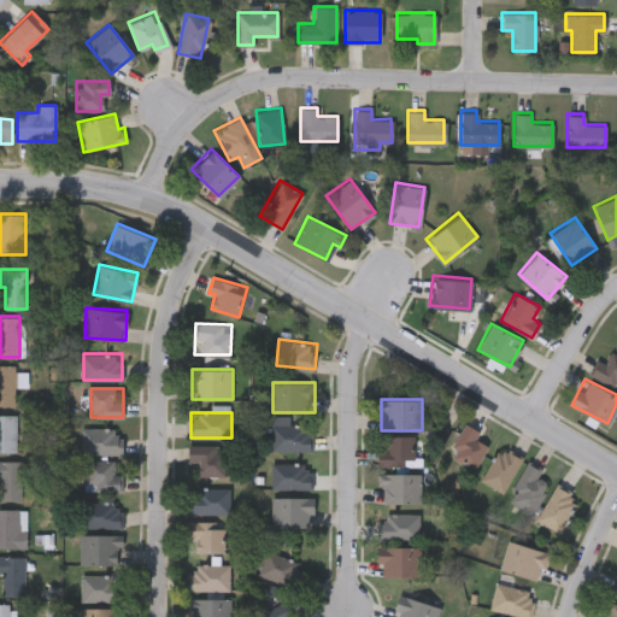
[(0,415),(17,415),(17,452),(0,452),(0,415)]
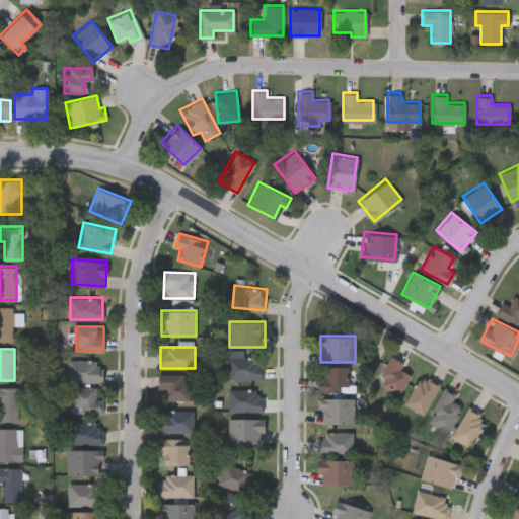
[(230,379),(230,350),(244,350),(244,358),(263,358),(263,379),(230,379)]
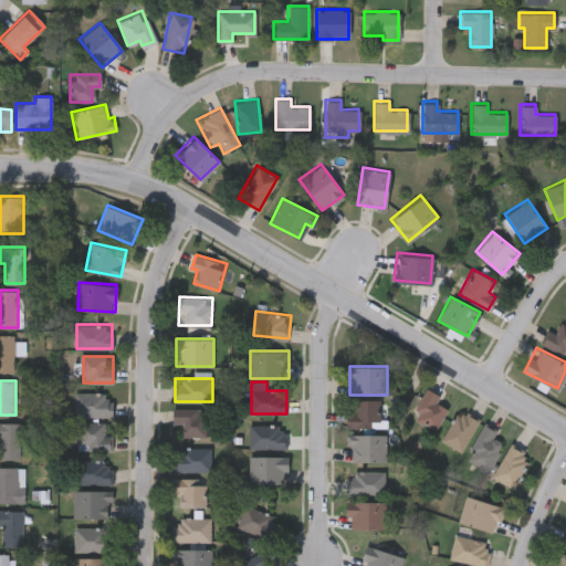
[(442,397),(439,402),(449,409),(437,430),(411,416),(428,388),(442,397)]
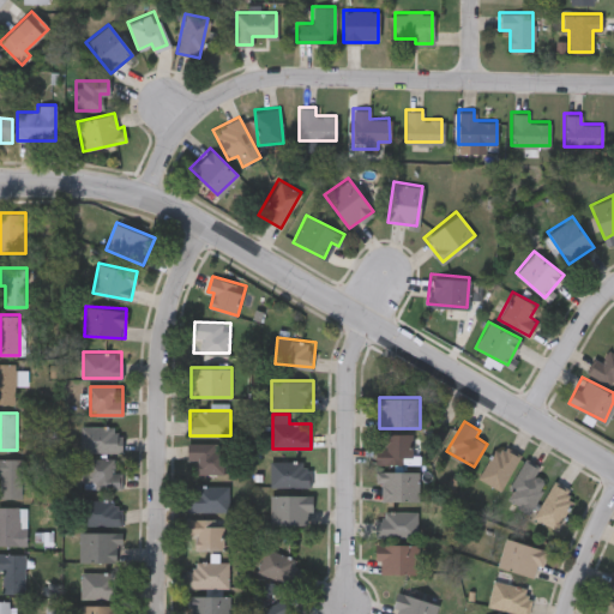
[(83,426),(121,426),(121,452),(83,452),(83,426)]
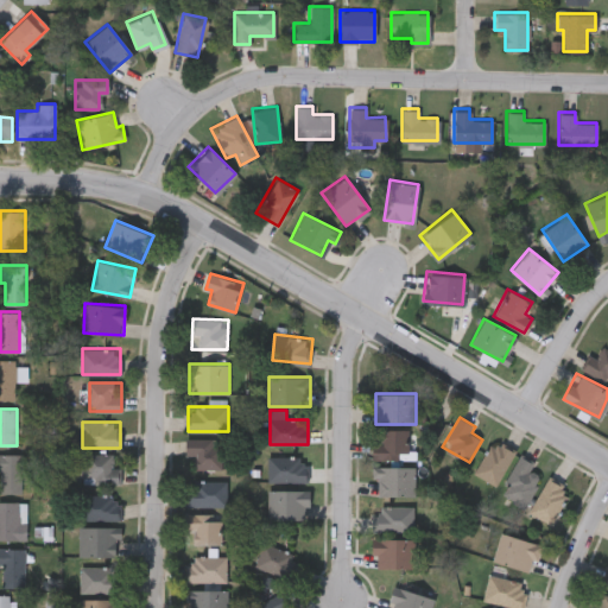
[(381,442),(381,429),(409,429),(409,460),(373,460),(373,442),(381,442)]
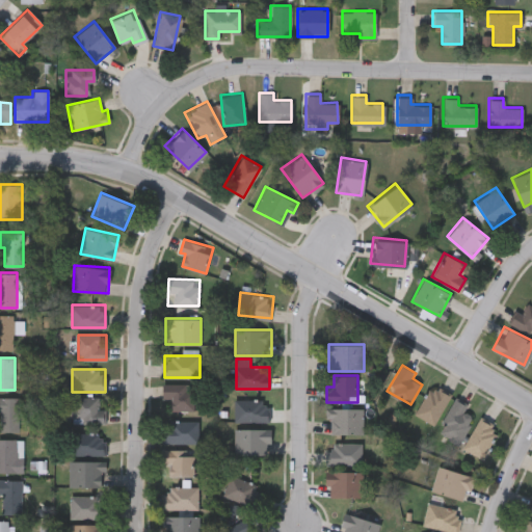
[(165,410),(165,383),(195,383),(195,410),(165,410)]
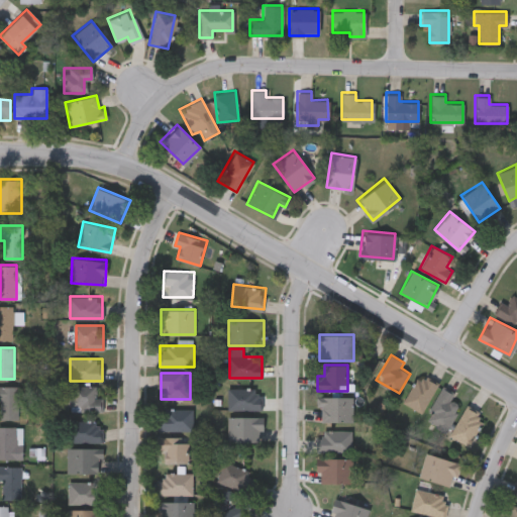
[(439,385),(422,413),(404,402),(420,374),(439,385)]
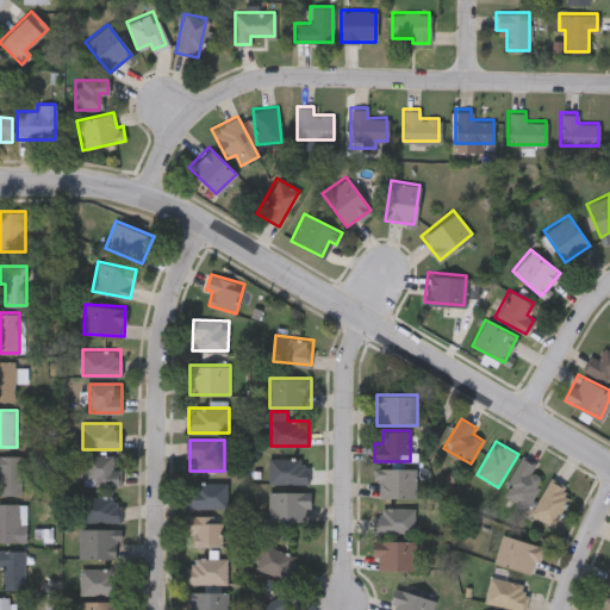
[(0,455),(24,455),(24,495),(0,495),(0,455)]
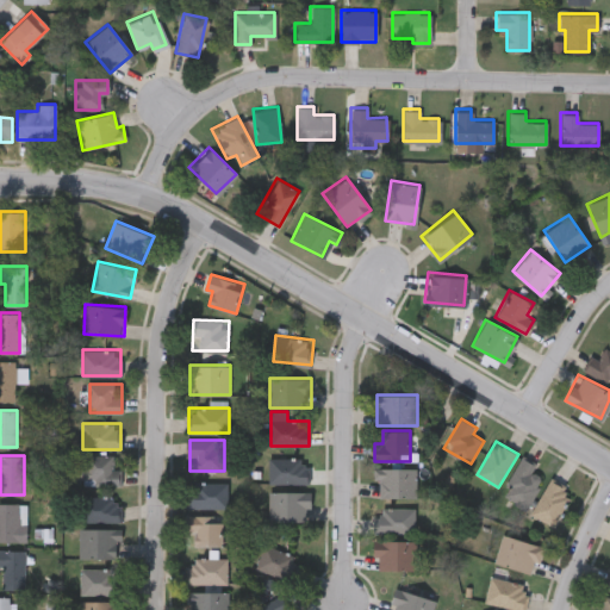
[(120,455),(120,485),(78,485),(78,455),(120,455)]
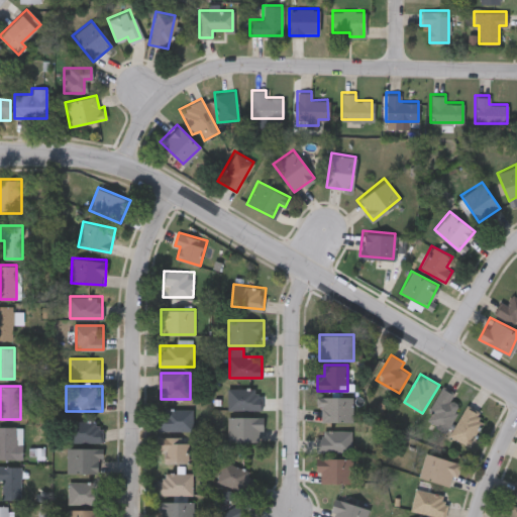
[(425,418),(444,387),(455,394),(451,401),(461,407),(446,431),(425,418)]
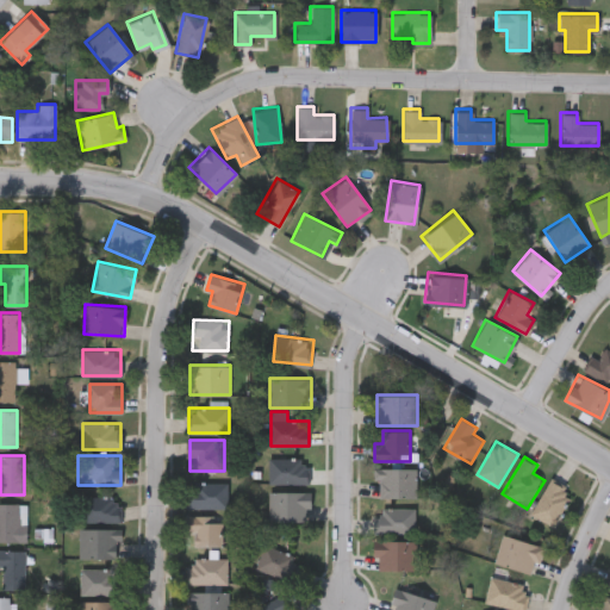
[(271,521),(271,459),(309,459),(310,521),(271,521)]
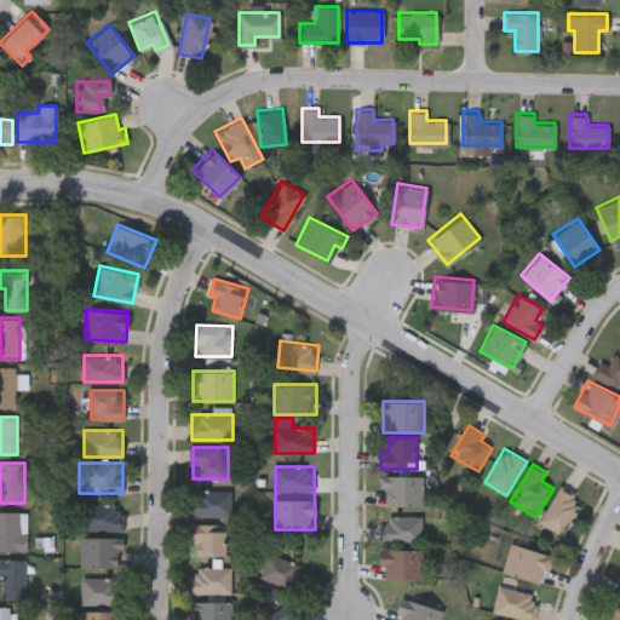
[(424,506),(383,506),(383,476),(424,476),(424,506)]
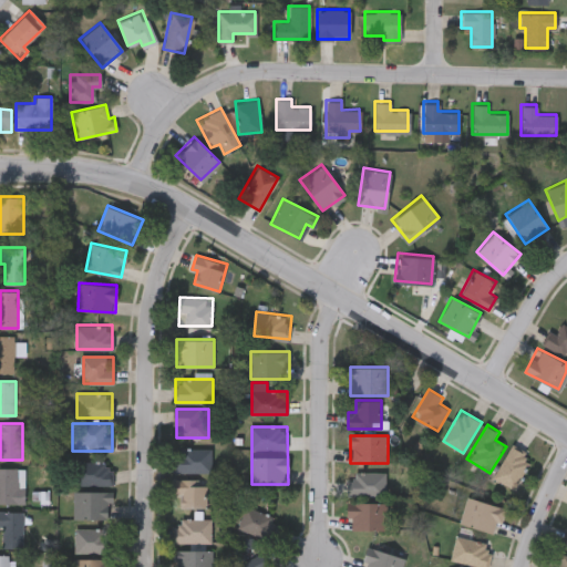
[(532,455),(515,488),(495,478),(512,445),(532,455)]
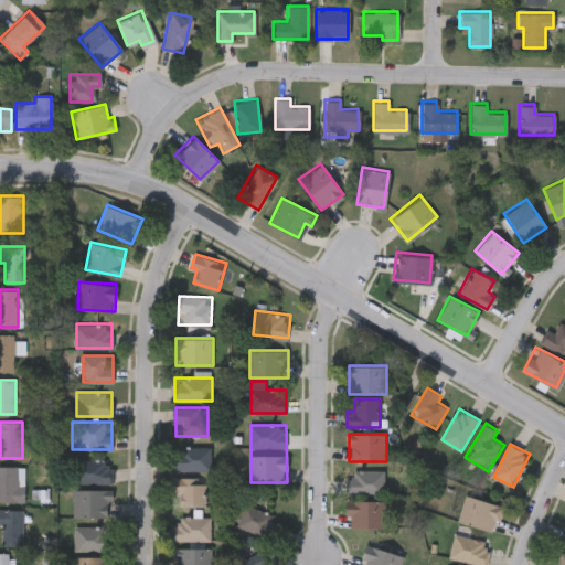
[(212,470),(174,470),(174,446),(212,446),(212,470)]
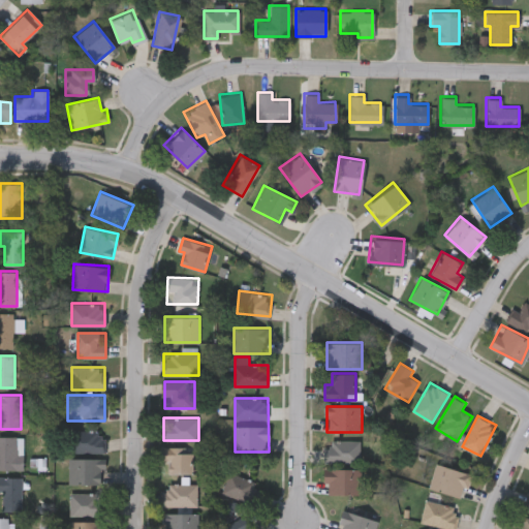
[(104,430),(104,453),(72,453),(72,430),(104,430)]
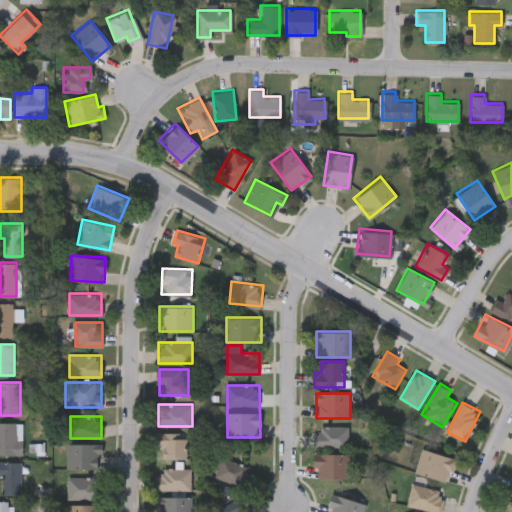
[(0,455),(0,422),(22,422),(22,455),(0,455)]
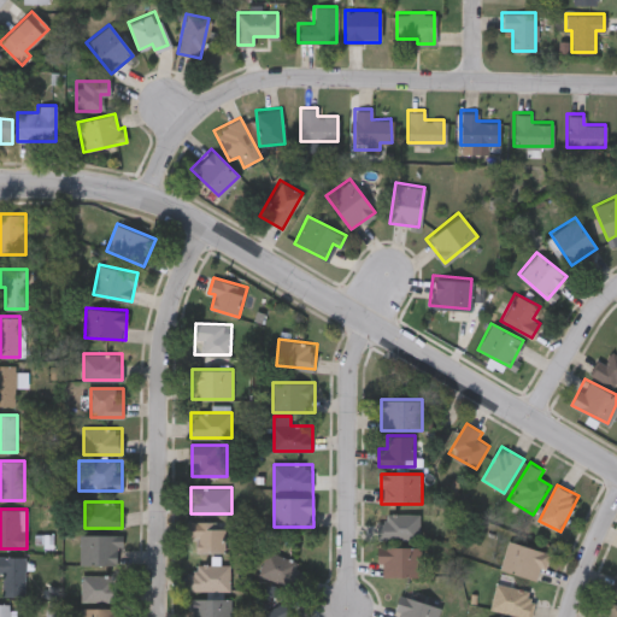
[(421,539),(380,539),(380,513),(421,513),(421,539)]
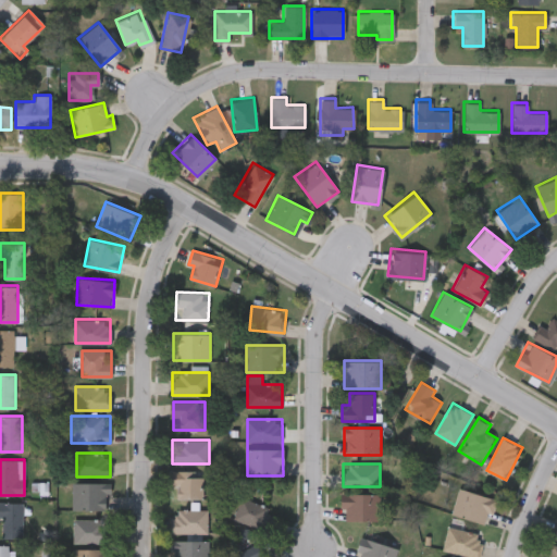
[(202,497),(172,497),(172,471),(202,471),(202,497)]
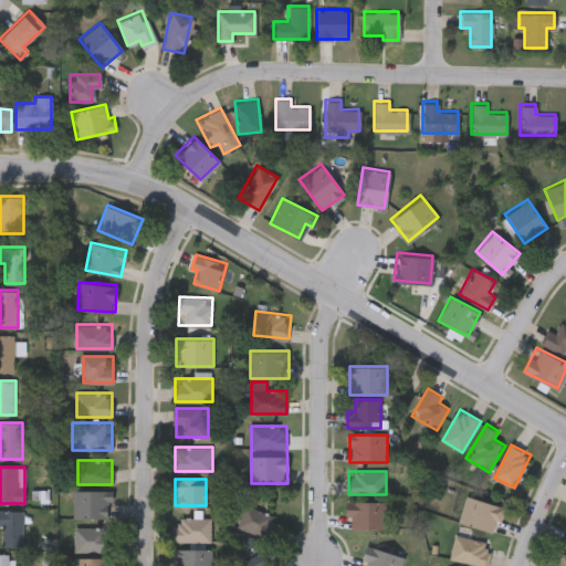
[(112,516),(74,516),(74,490),(112,490),(112,516)]
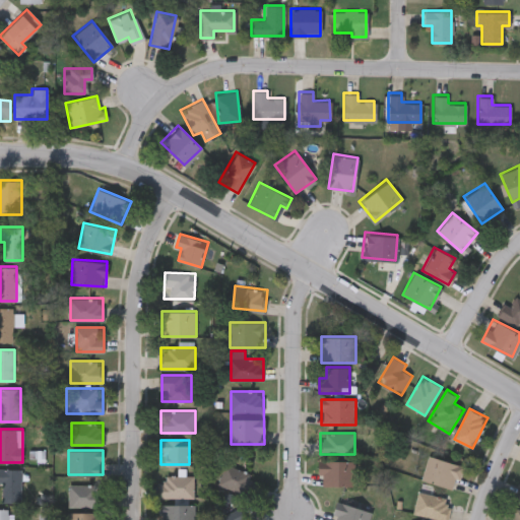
[(423,480),(429,456),(463,464),(457,489),(423,480)]
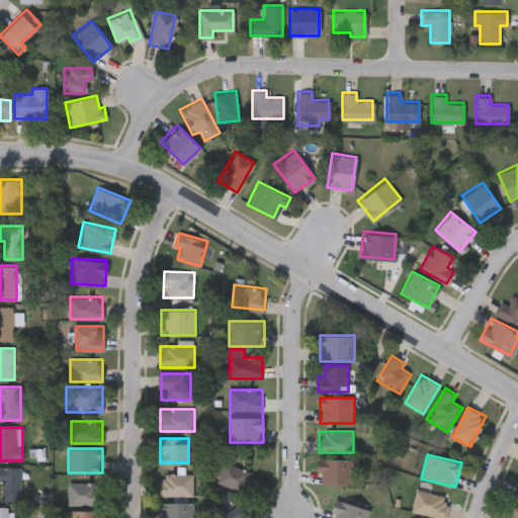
[(353,484),(322,484),(322,472),(317,472),(317,458),(353,458),(353,484)]
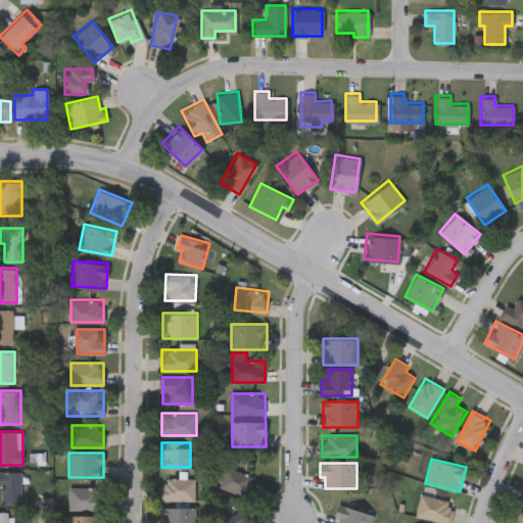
[(252,470),(252,491),(224,492),(223,471),(252,470)]
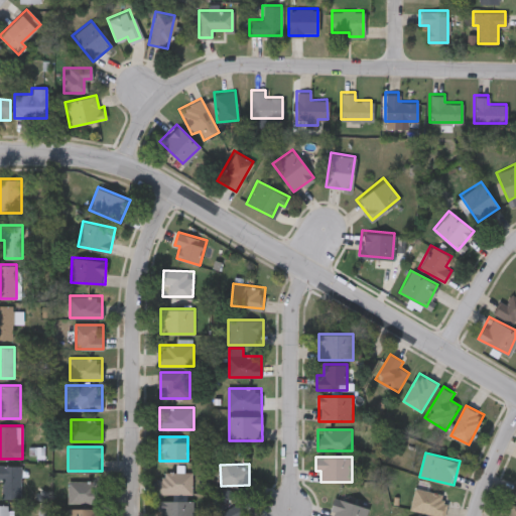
[(0,465),(21,465),(21,498),(3,498),(3,480),(0,480),(0,465)]
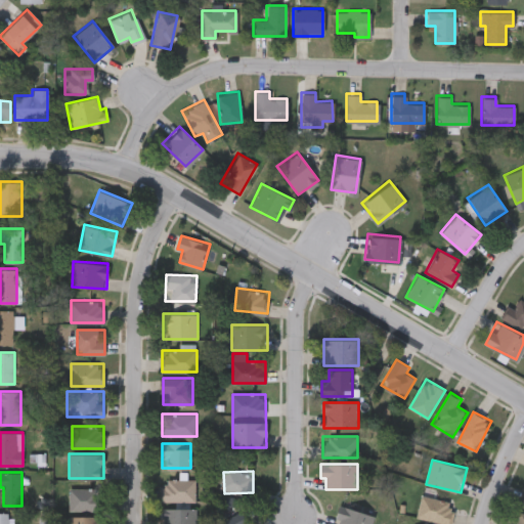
[(161,500),(161,478),(197,478),(197,500),(161,500)]
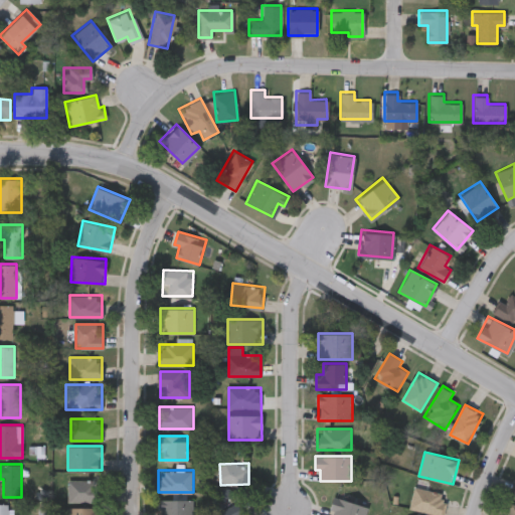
[(102,479),(102,502),(68,502),(68,479),(102,479)]
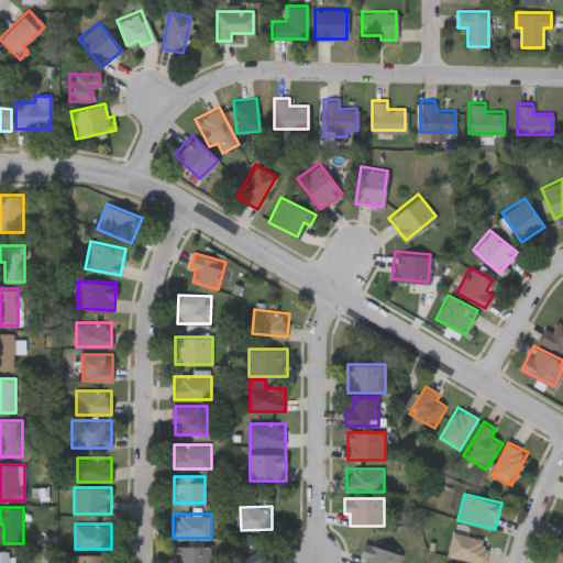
[(483,562),(478,562),(449,554),(455,531),(489,541),(483,562)]
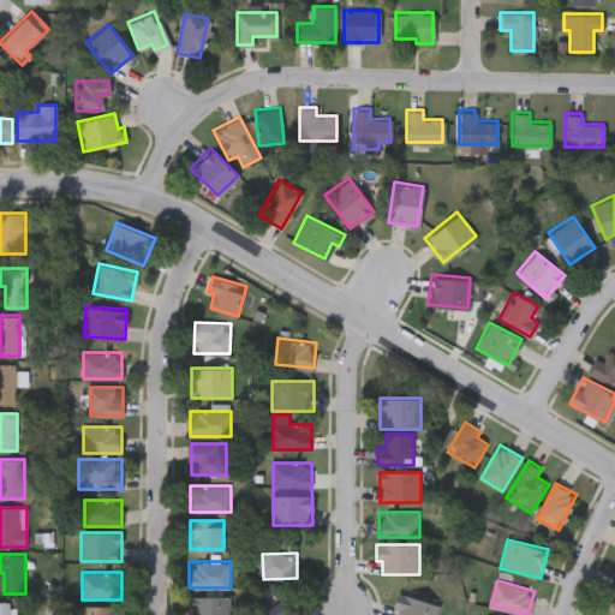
[(393,614),(400,592),(440,604),(436,614),(393,614)]
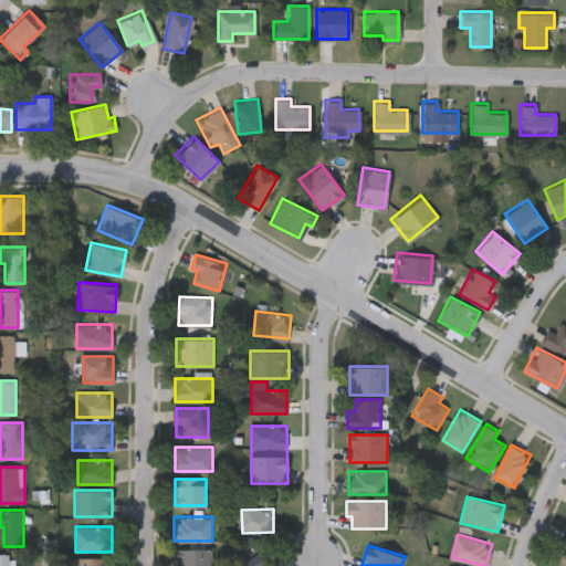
[(212,565),(175,565),(175,548),(212,548),(212,565)]
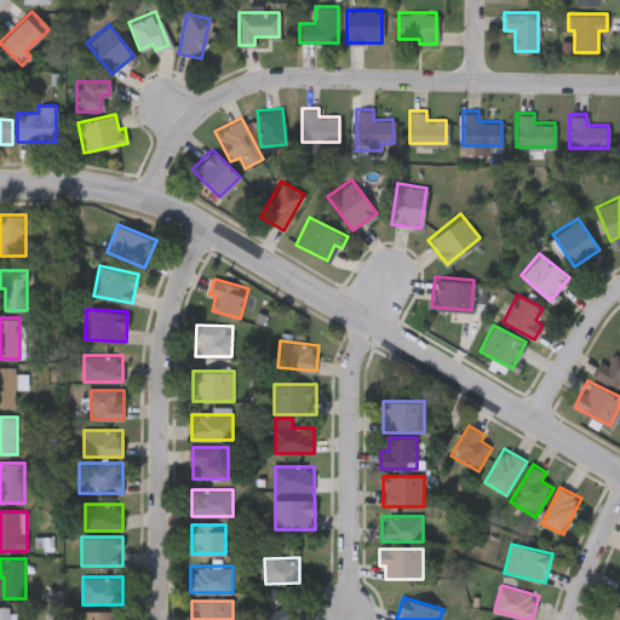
[(0,619),(0,606),(11,606),(11,619),(0,619)]
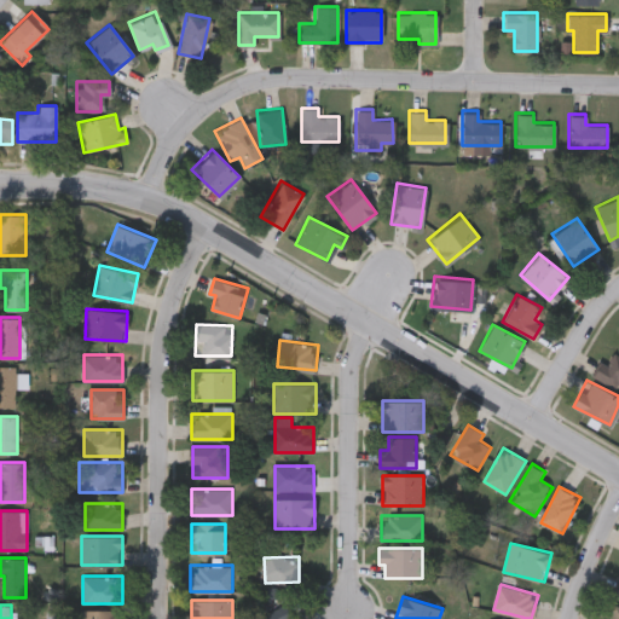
[(618,618),(607,618),(609,605),(618,606),(618,618)]
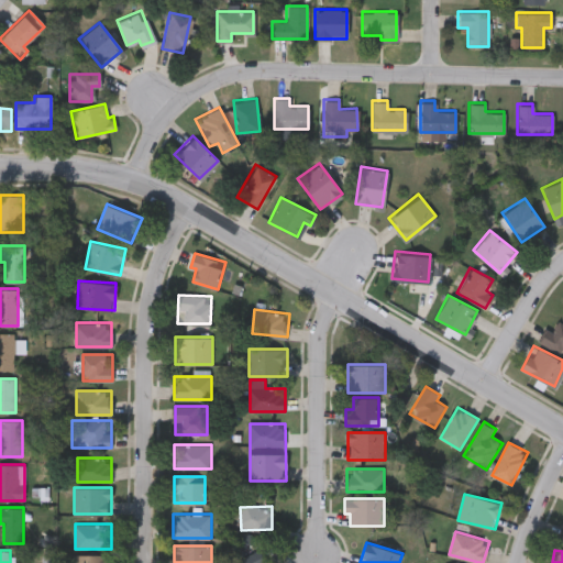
[(238,562),(236,559),(262,551),(265,562),(238,562)]
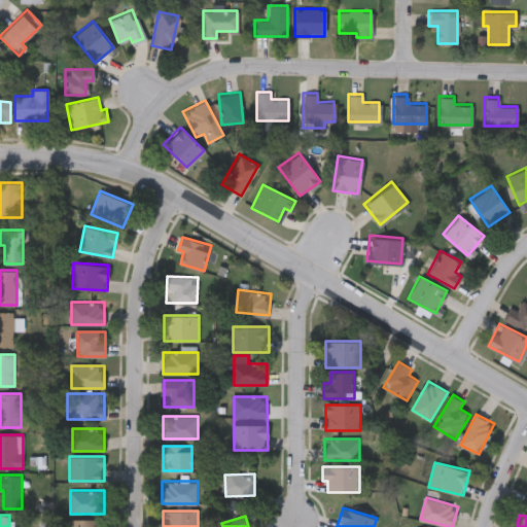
[(68,526),(68,518),(105,518),(105,526),(68,526)]
